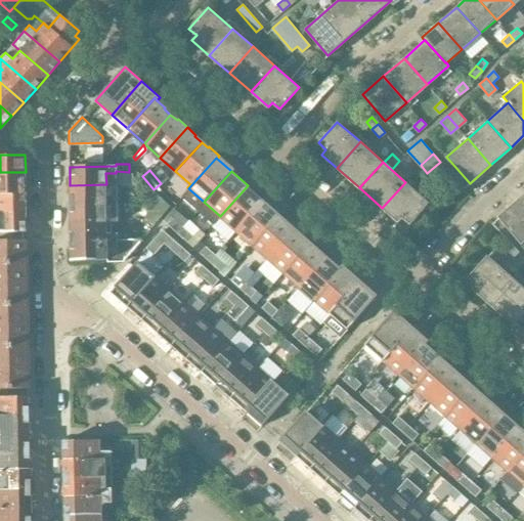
[(0,191),(26,190),(26,172),(0,172),(0,191)]
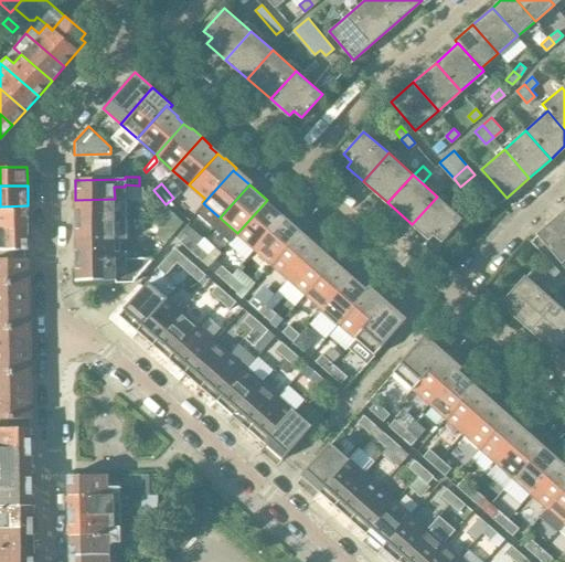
[(441,241),(461,218),(437,197),(412,224),(428,239),(433,234),(441,241)]
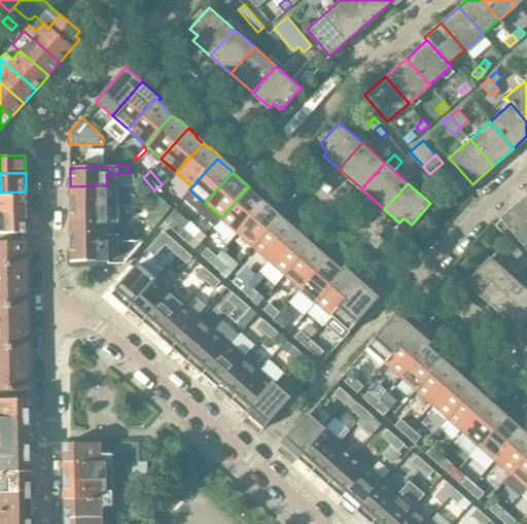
[(157,221),(171,206),(147,184),(145,184),(147,221),(157,221)]
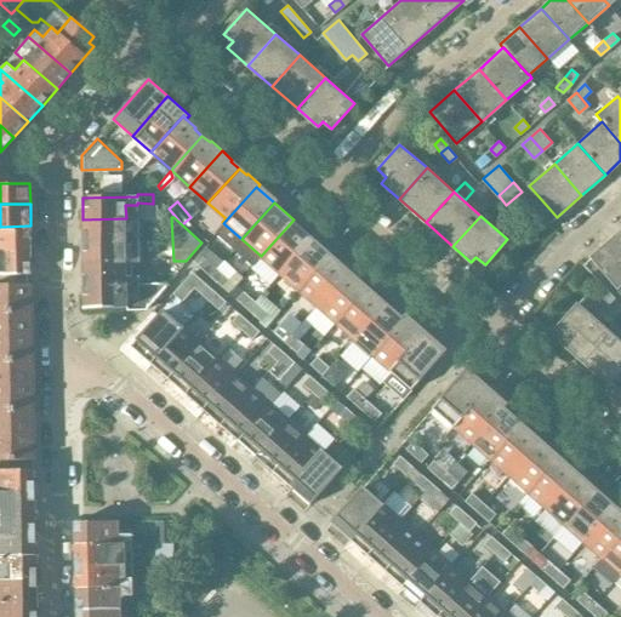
[(126,229),(126,218),(83,220),(83,240),(137,238),(137,239),(158,239),(158,229),(137,229),(126,229)]
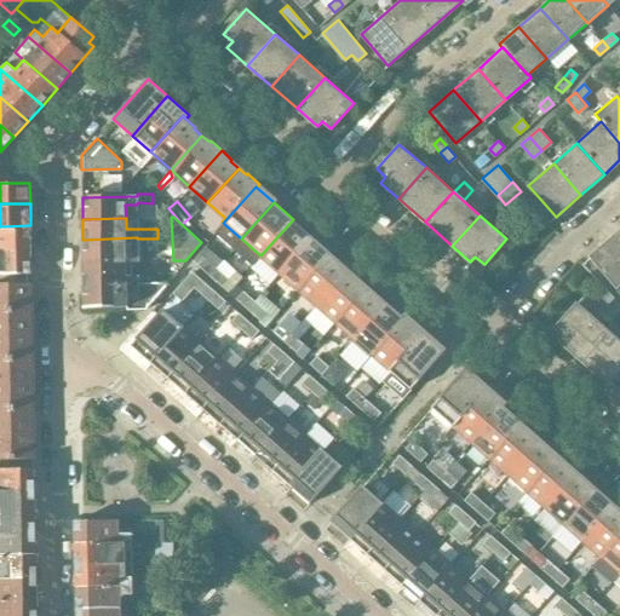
[(280,272),(311,236),(293,219),(260,255),(280,272)]
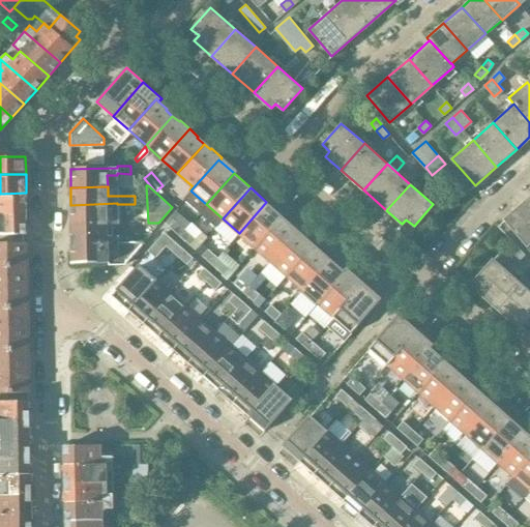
[(0,212),(26,213),(26,193),(0,194),(0,212)]
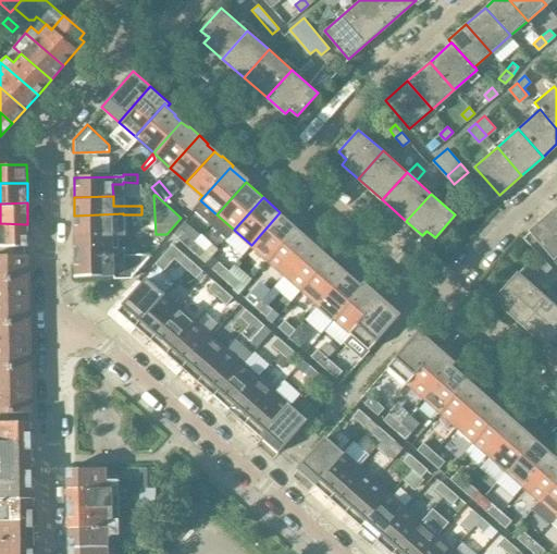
[(556,255),(556,217),(552,210),(530,230),(554,258),(556,255)]
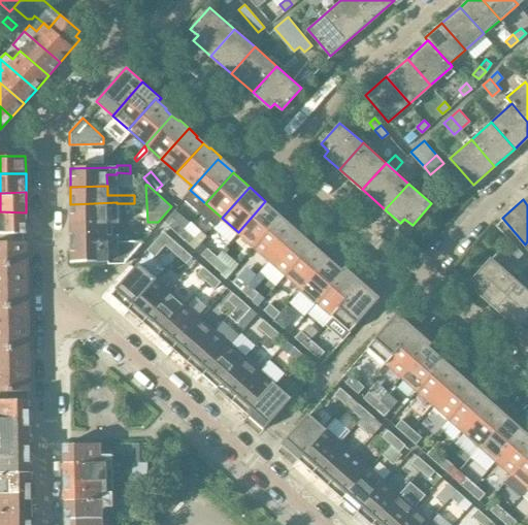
[(254,245),(281,215),(265,201),(238,232),(254,245)]
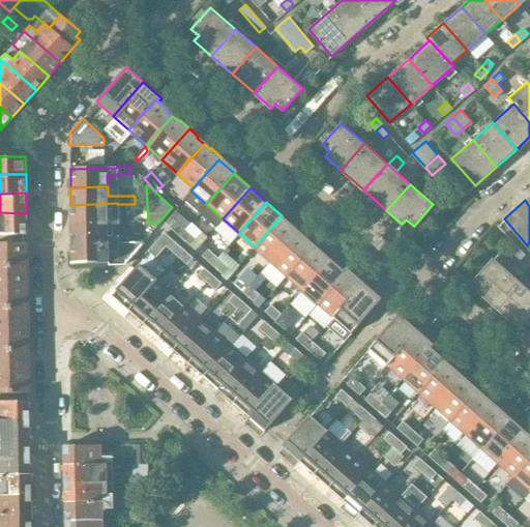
[(109,224),(108,211),(118,211),(117,204),(117,203),(70,205),(70,224),(109,224)]
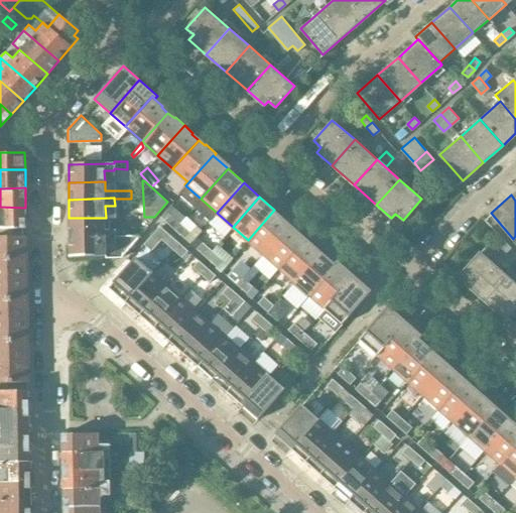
[(0,227),(26,227),(25,208),(0,207),(0,227)]
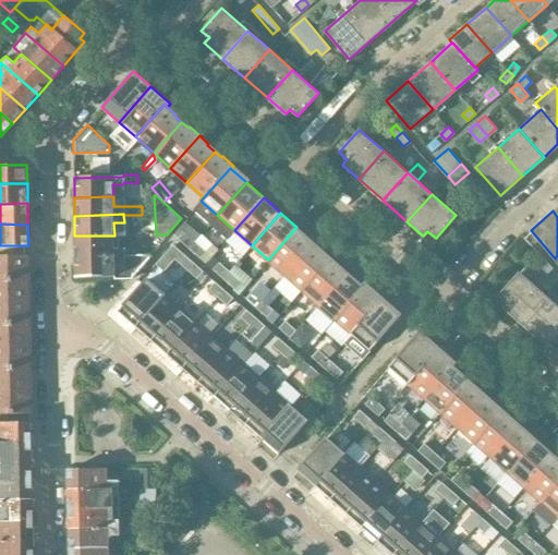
[(284,275),(314,242),(296,227),(268,260),(284,275)]
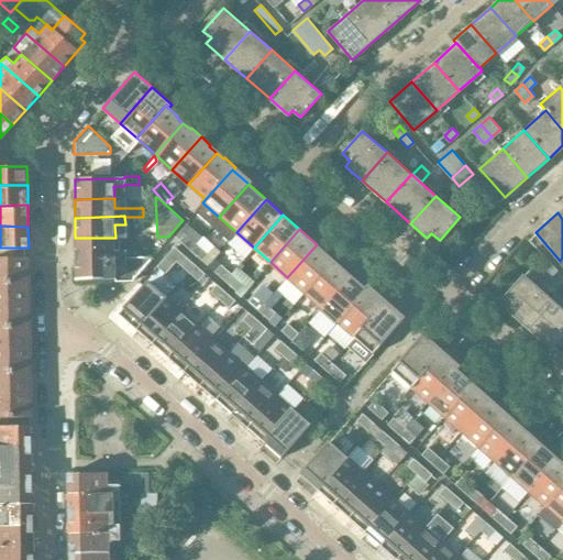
[(197,242),(186,232),(179,240),(190,250),(197,242)]
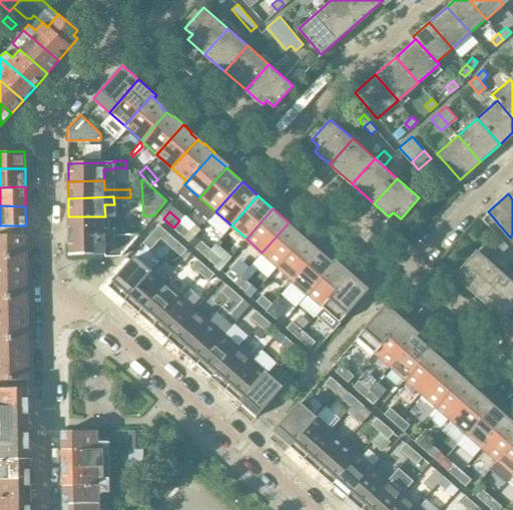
[(105,226),(105,216),(68,216),(69,233),(114,233),(114,226),(105,226)]
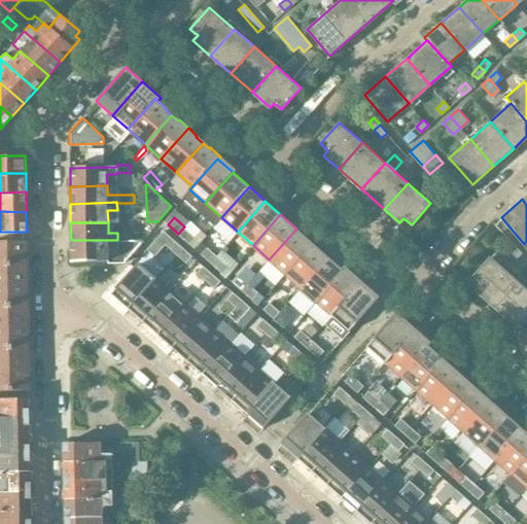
[(195,236),(184,226),(178,234),(188,243),(195,236)]
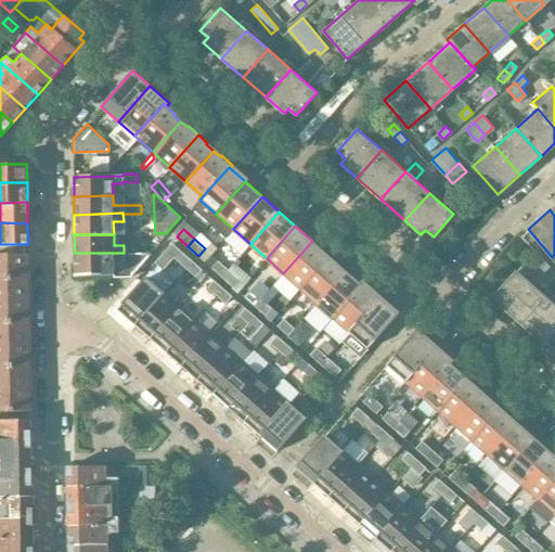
[(299,287),(328,255),(312,241),(283,273),(299,287)]
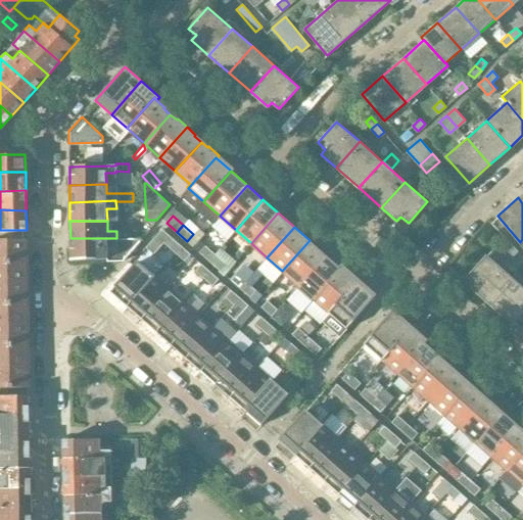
[(161,244),(163,242),(170,235),(161,228),(153,237),(161,244)]
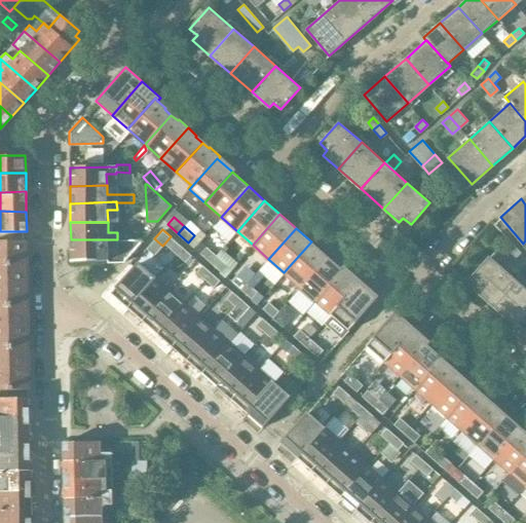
[(182,247),(171,236),(164,244),(177,254),(182,247)]
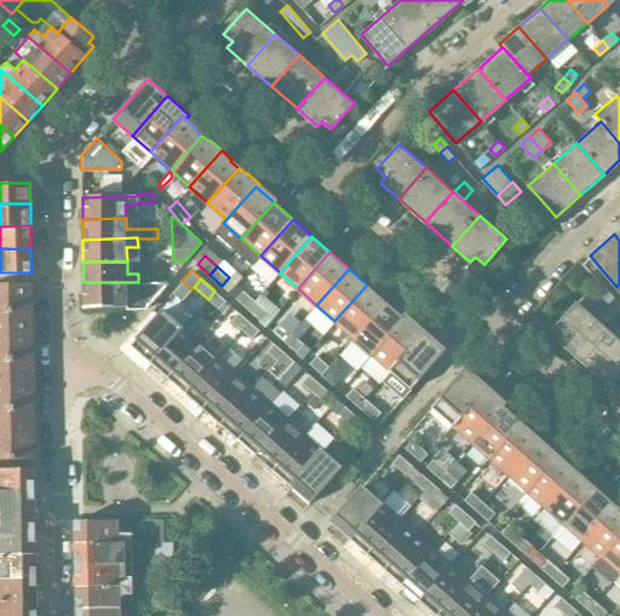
[(614,297),(598,280),(591,286),(607,303),(614,297)]
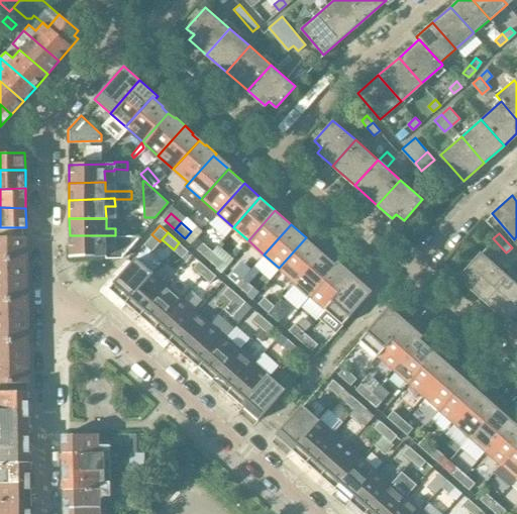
[(140,234),(115,235),(70,235),(70,255),(106,254),(106,258),(122,257),(122,254),(140,234)]
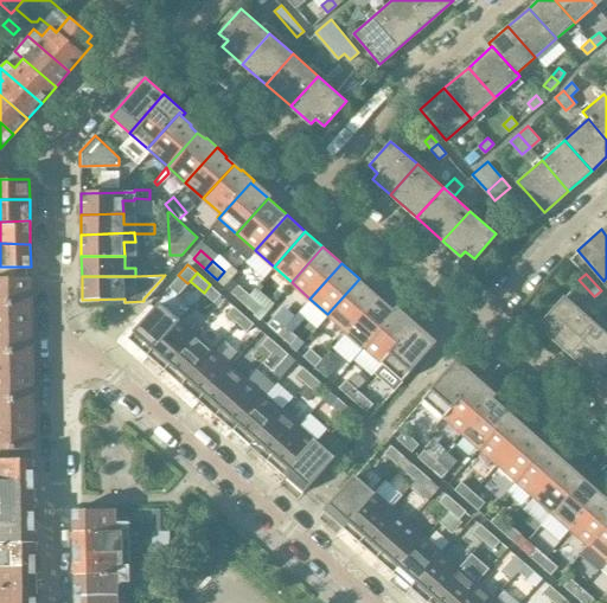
[(178,294),(187,283),(178,275),(168,286),(178,294)]
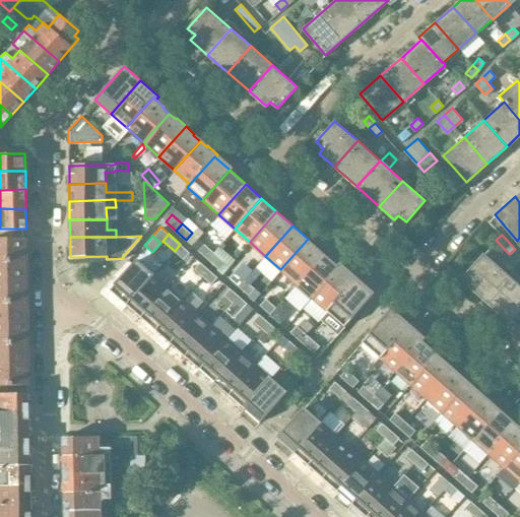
[(0,258),(26,258),(26,237),(0,237),(0,258)]
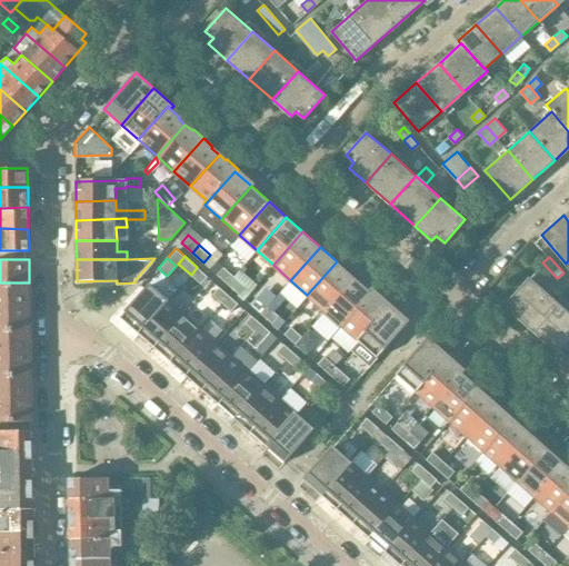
[(325,310),(353,277),(337,261),(307,295),(325,310)]
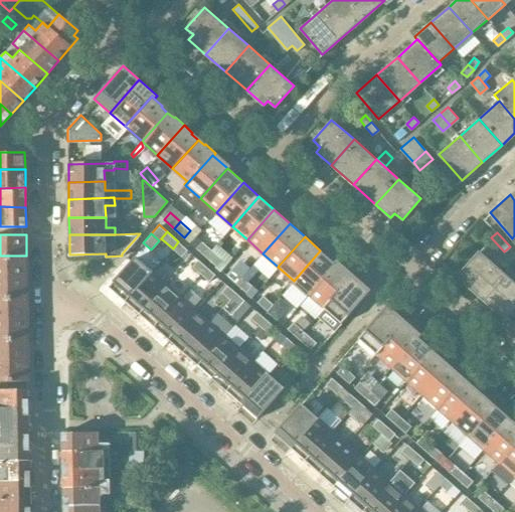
[(211,249),(201,240),(196,247),(205,256),(211,249)]
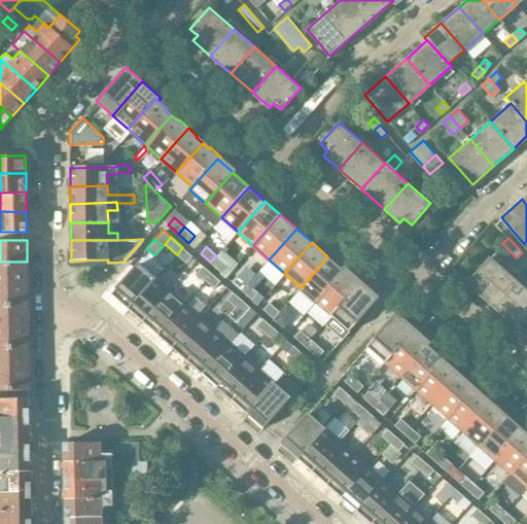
[(191,255),(182,247),(177,254),(185,262),(191,255)]
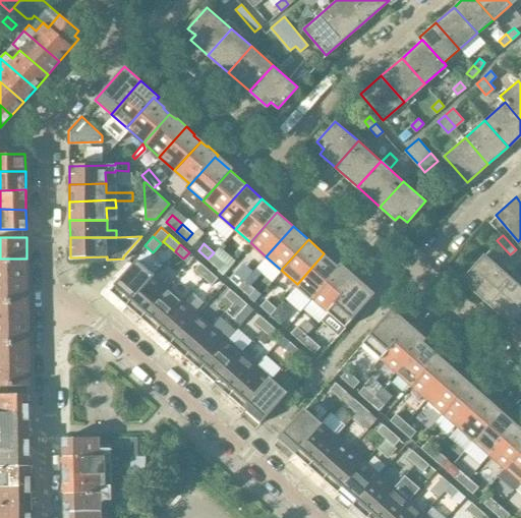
[(224,261),(214,252),(208,259),(218,268),(224,261)]
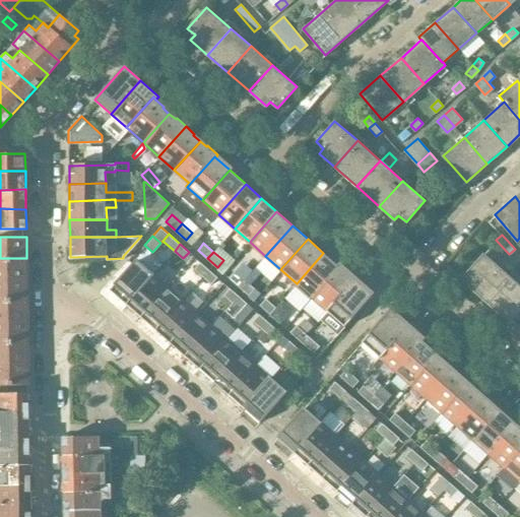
[(338,266),(337,265),(323,253),(297,283),(312,297),(338,266)]
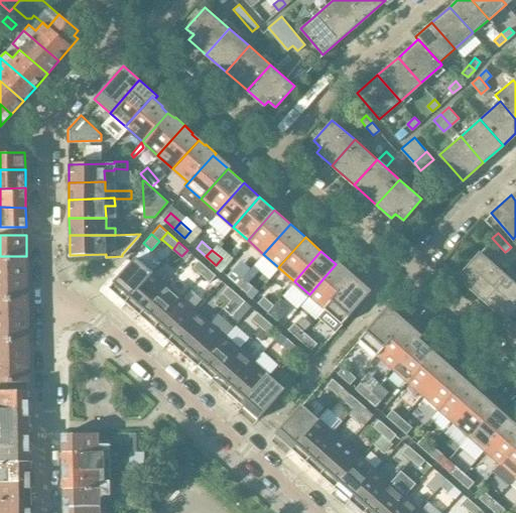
[(482,298),(504,272),(480,251),(462,272),(469,278),(465,283),(482,298)]
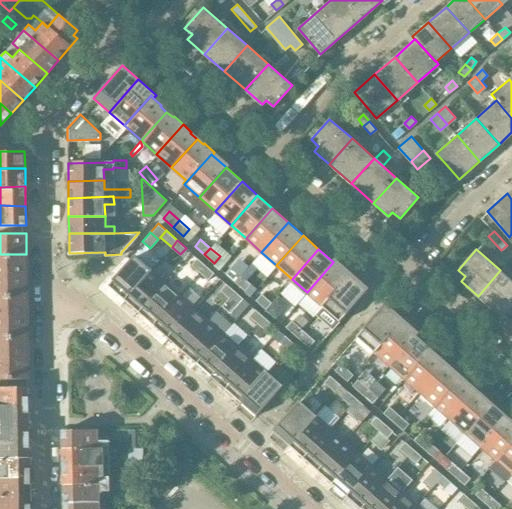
[(0,274),(27,274),(26,254),(0,254),(0,274)]
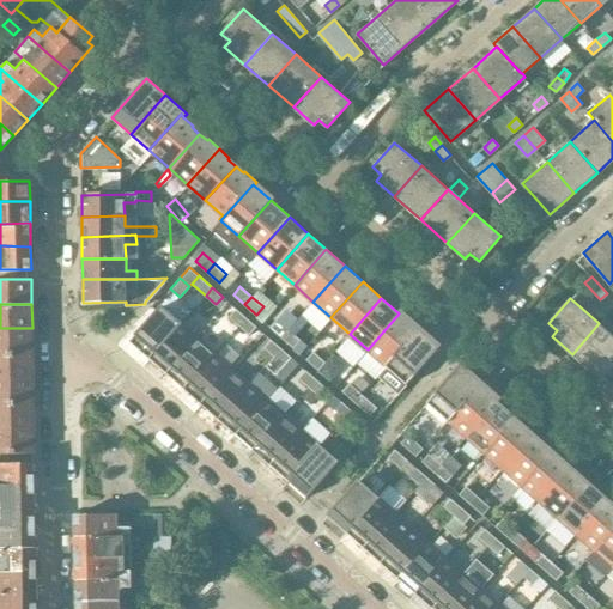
[(149,358),(181,322),(162,304),(129,341),(149,358)]
